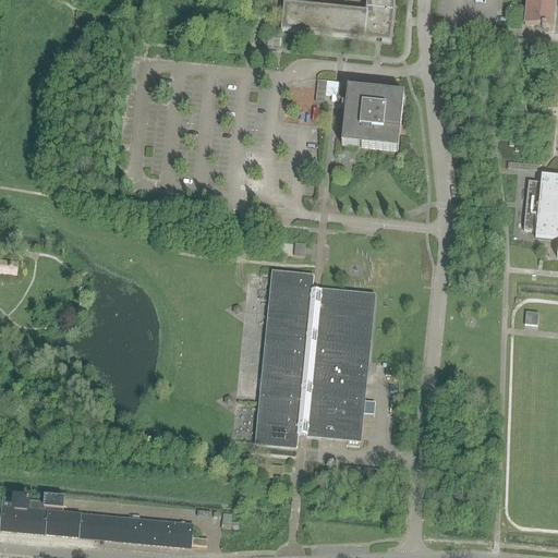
[(395,0),(366,0),(365,13),(283,4),(280,32),(390,44),(395,0)]
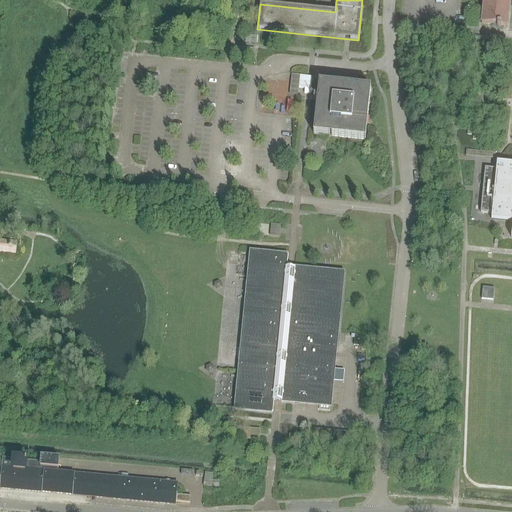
[(509,0),(483,0),(481,24),(497,25),(496,27),(501,27),(501,26),(507,26),(509,0)]
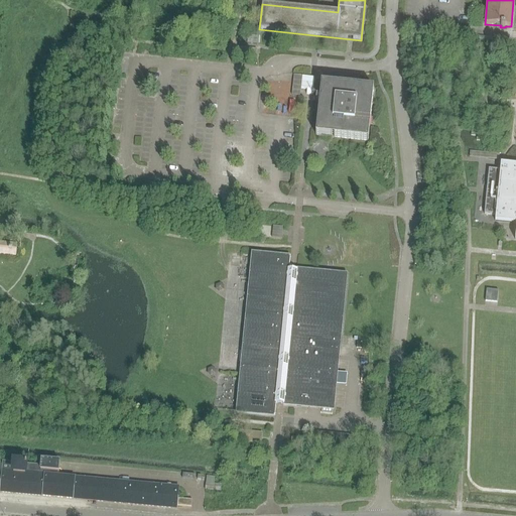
[(248,35),(247,43),(257,44),(258,36),(248,35)]
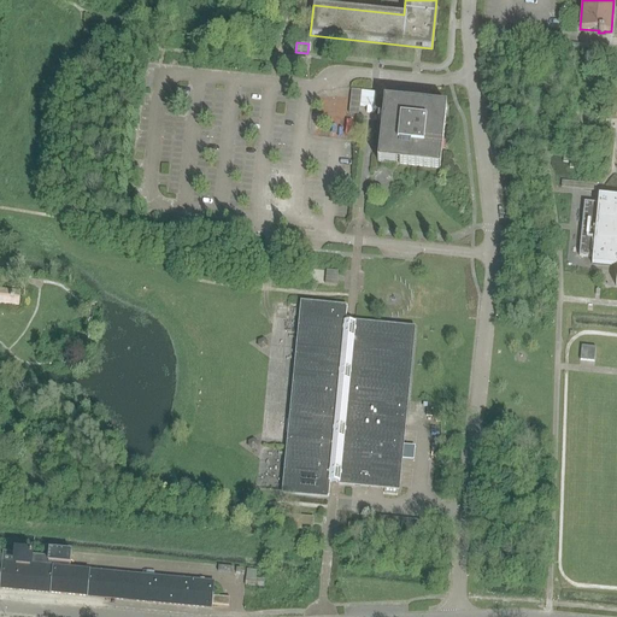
[(351,90),(348,115),(358,116),(360,90),(351,90)]
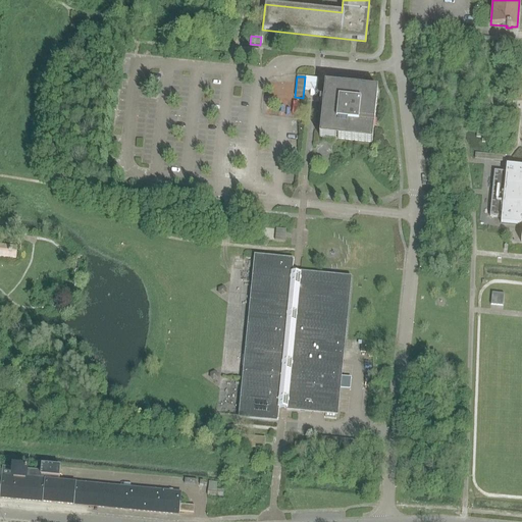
[(372,143),(374,124),(377,90),(325,85),(319,137),(372,143)]
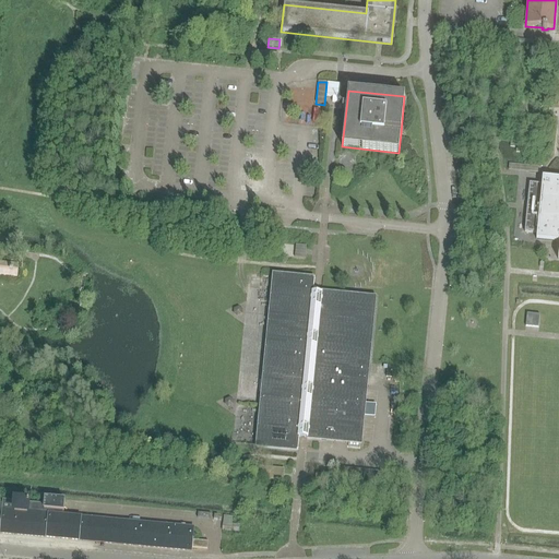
[(508,170),(539,174),(540,168),(509,165),(508,170)]
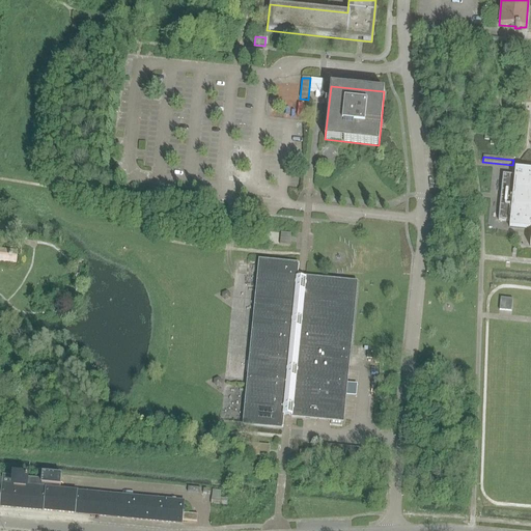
[(503,174),(500,195),(498,221),(509,222),(509,228),(530,229),(530,233),(530,247),(530,246),(530,170),(514,169),(514,175),(503,174)]
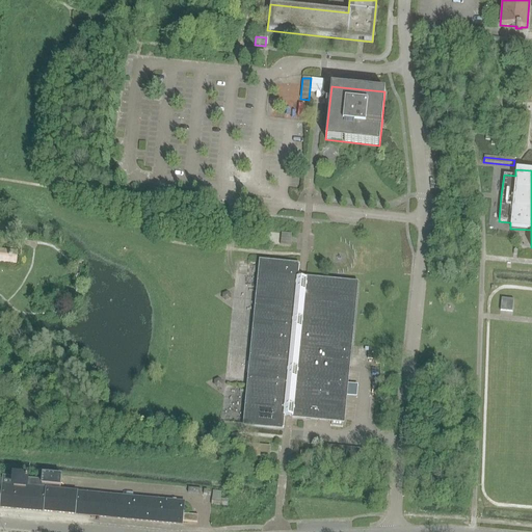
[(212,221),(225,223),(227,216),(213,215),(212,221)]
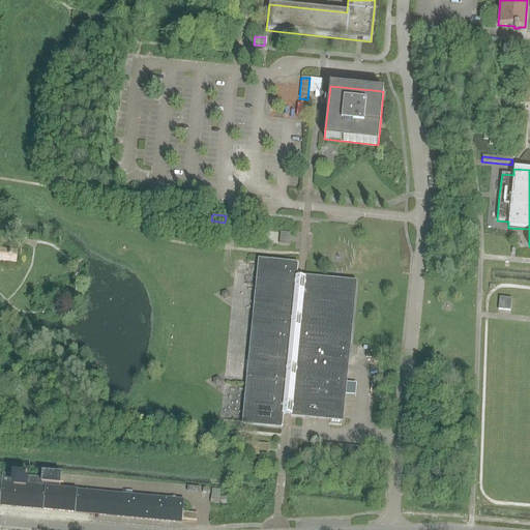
[(289,245),(290,237),(290,233),(265,231),(264,242),(289,245)]
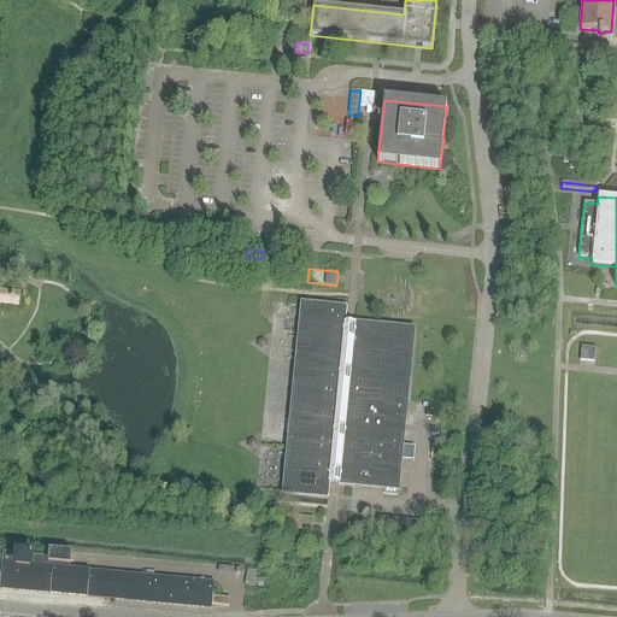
[(0,303),(18,305),(19,293),(0,291),(0,303)]
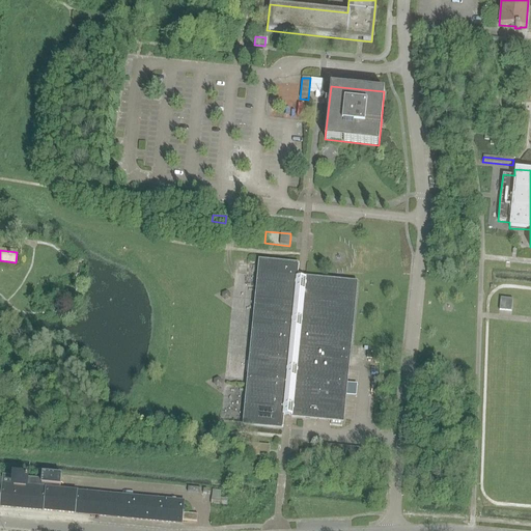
[(352,322),(356,283),(298,278),(299,266),(260,261),(244,424),(283,428),(284,416),(342,421),(348,358),(352,322)]
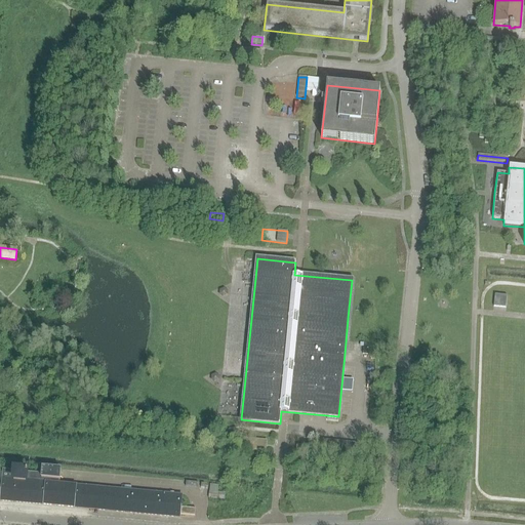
[(493,307),(506,308),(507,295),(495,294),(493,307)]
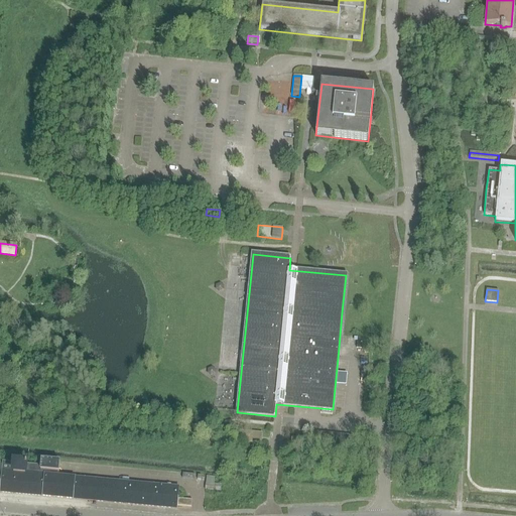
[(290,447),(301,448),(302,438),(291,437),(290,447)]
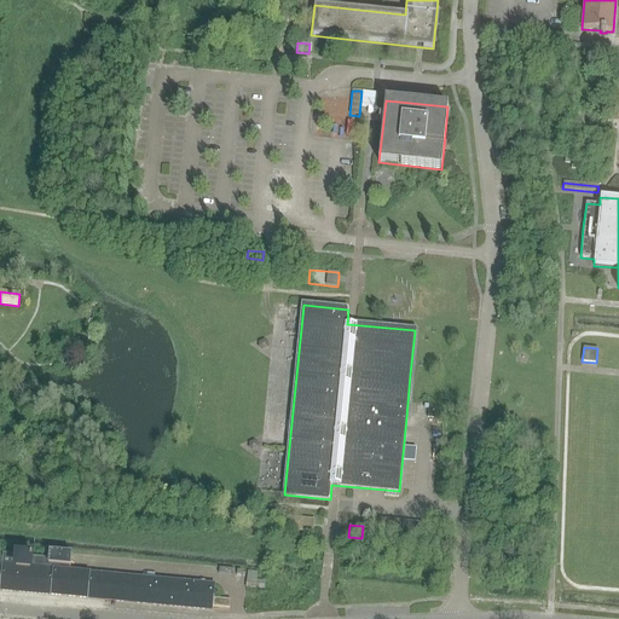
[(213,599),(214,585),(70,571),(71,554),(50,551),(48,559),(4,554),(0,588),(0,590),(212,611),(213,607),(230,608),(230,600),(213,599)]
